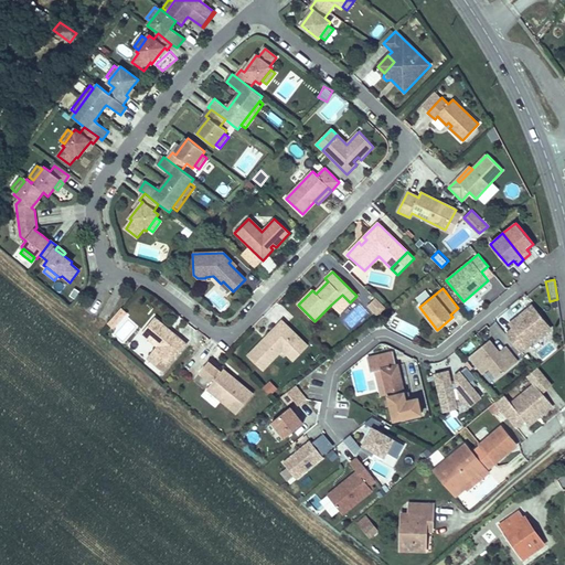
[(339,313),(350,302),(342,295),(331,305),(339,313)]
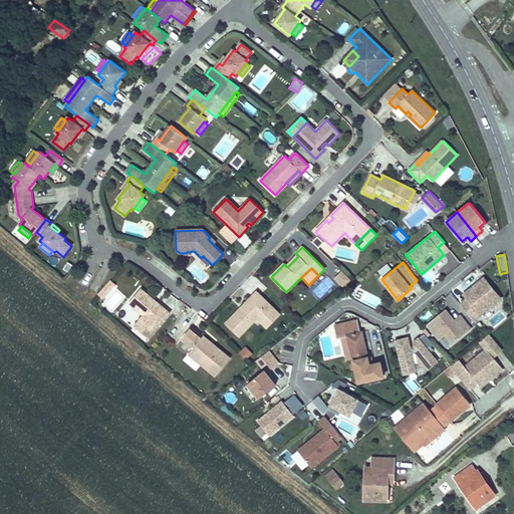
[(351,281),(341,271),(334,278),(343,287),(351,281)]
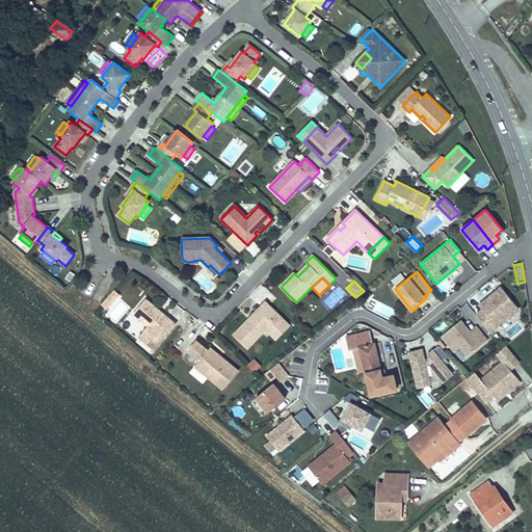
[(491,330),(517,309),(503,292),(501,288),(481,304),(484,309),(477,314),(491,330)]
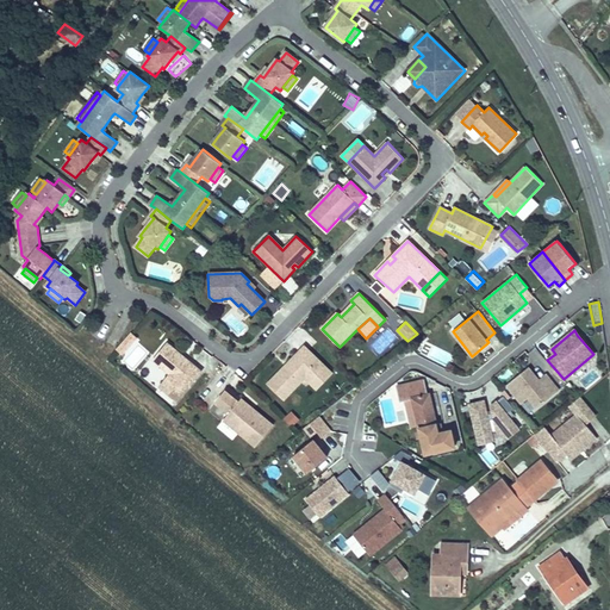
[(184,362),(179,359),(181,355),(167,343),(153,361),(170,375),(159,388),(176,403),(201,372),(186,360),(184,362)]
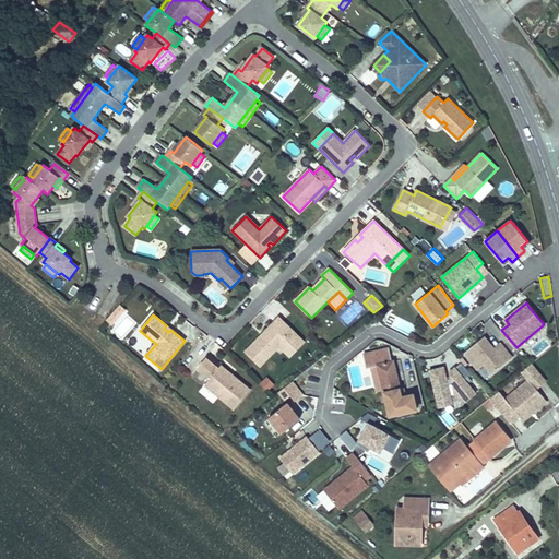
[(284,352),(299,336),(278,317),(245,353),(260,368),(280,347),(284,352)]
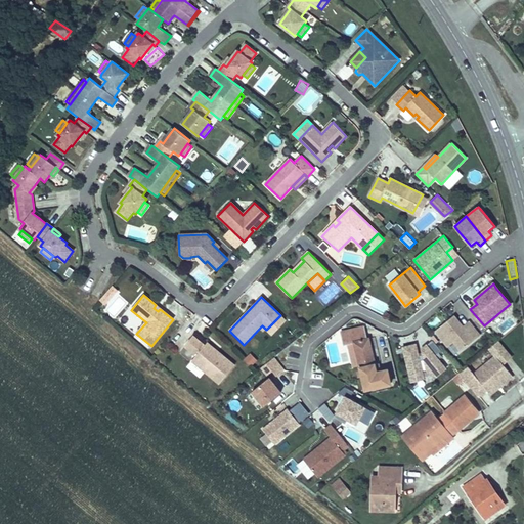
[(286,320),(280,315),(266,330),(271,336),(286,320)]
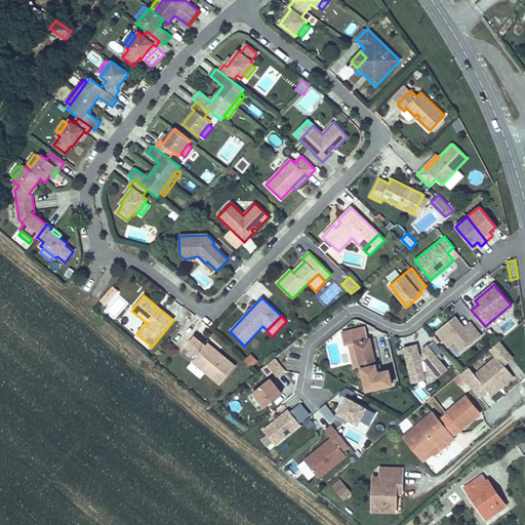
[(481,335),(472,324),(466,330),(463,327),(454,316),(436,331),(449,348),(455,342),(462,351),(481,335)]
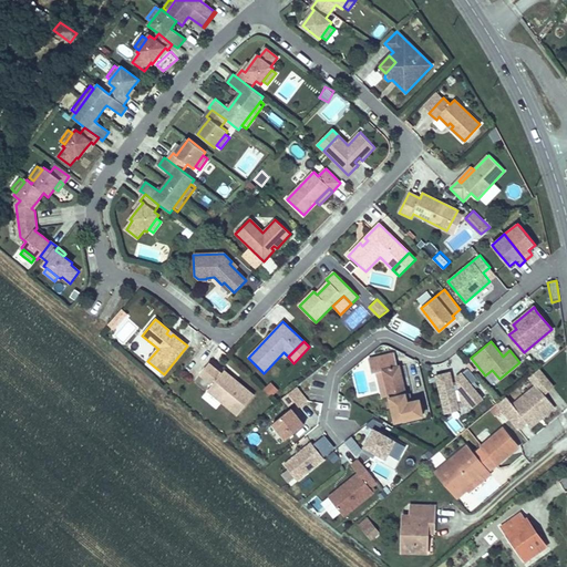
[(408,403),(405,394),(399,367),(398,367),(394,353),(369,359),(372,373),(378,372),(384,371),(395,422),(423,415),(420,400),(410,402),(408,403)]
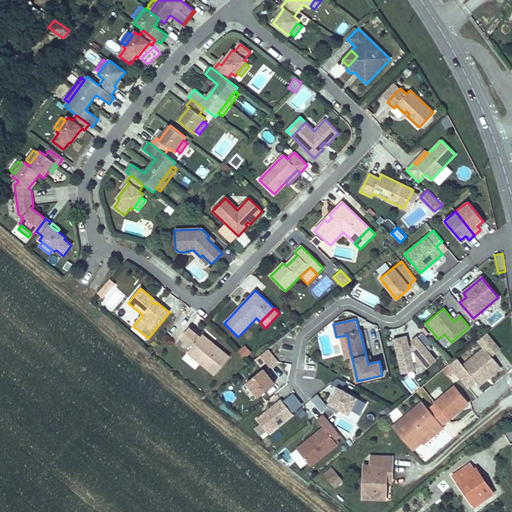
[(212,347),(207,343),(209,341),(202,335),(200,338),(188,329),(180,339),(191,348),(187,353),(214,376),(229,358),(213,345),(212,347)]
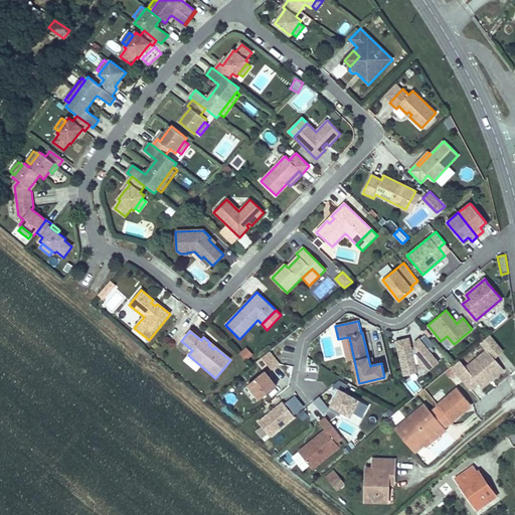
[(418,357),(420,365),(430,369),(439,362),(427,350),(427,349),(434,344),(425,334),(415,343),(416,348),(411,350),(408,338),(396,341),(405,374),(417,371),(412,354),(417,353),(418,357)]
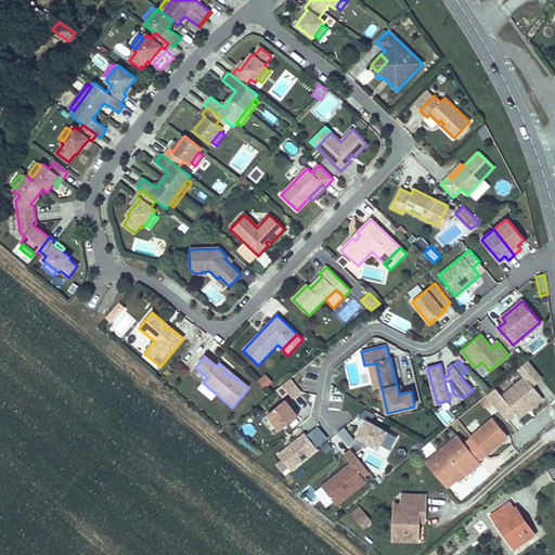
[(541,377),(527,361),(526,362),(518,369),(525,376),(532,385),(541,377)]
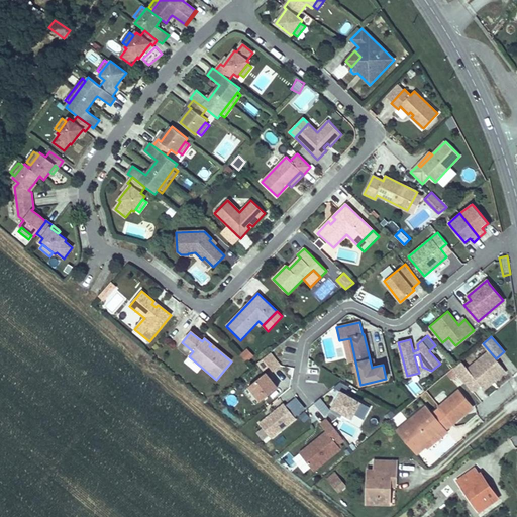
[(350,338),(344,339),(348,362),(355,360),(350,338)]
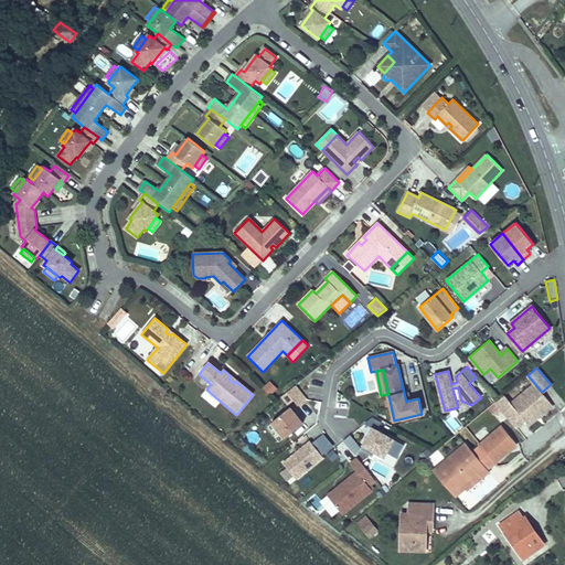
[(278,387),(272,381),(265,386),(272,394),(278,387)]
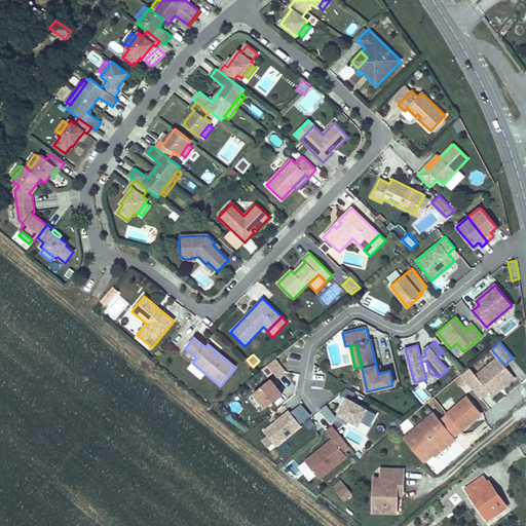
[(504,365),(497,357),(476,375),(470,368),(461,374),(481,398),(489,390),(492,395),(515,376),(504,365)]
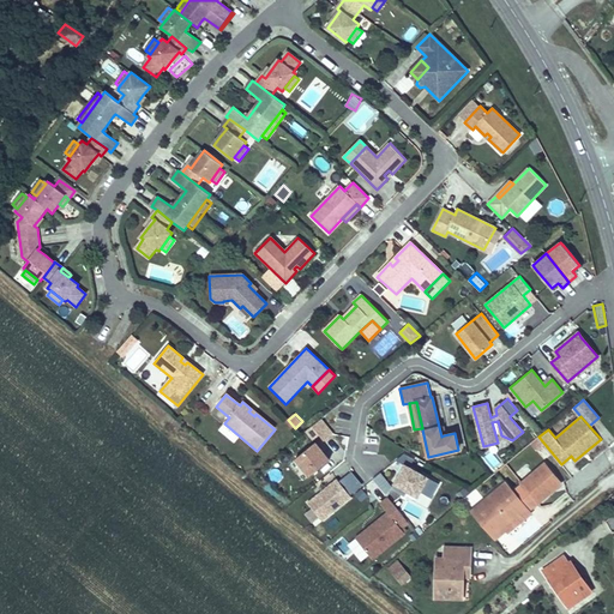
[(323,419),(308,429),(315,438),(320,434),(329,428),(323,419)]
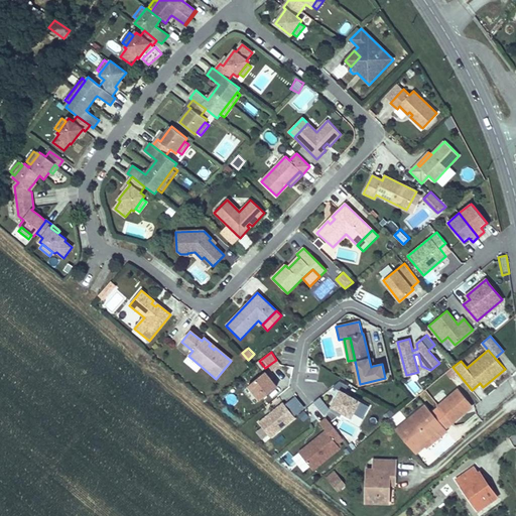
[(281,365),(276,360),(269,365),(273,371),(281,365)]
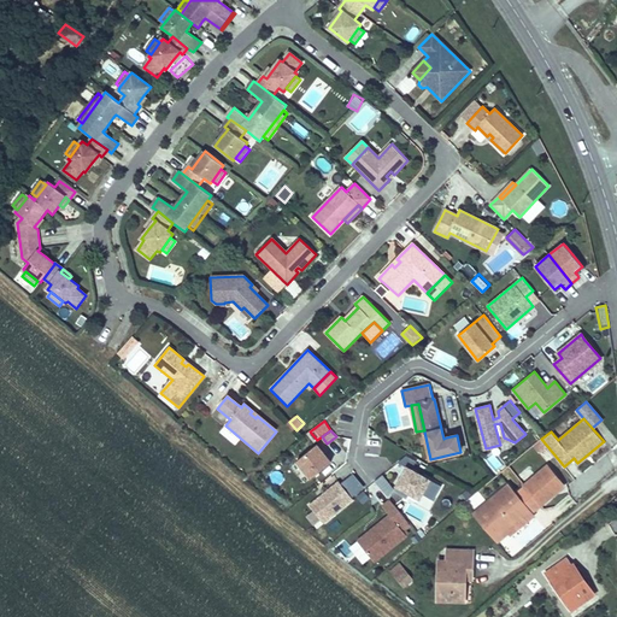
[(331,463),(317,445),(298,462),(312,479),(331,463)]
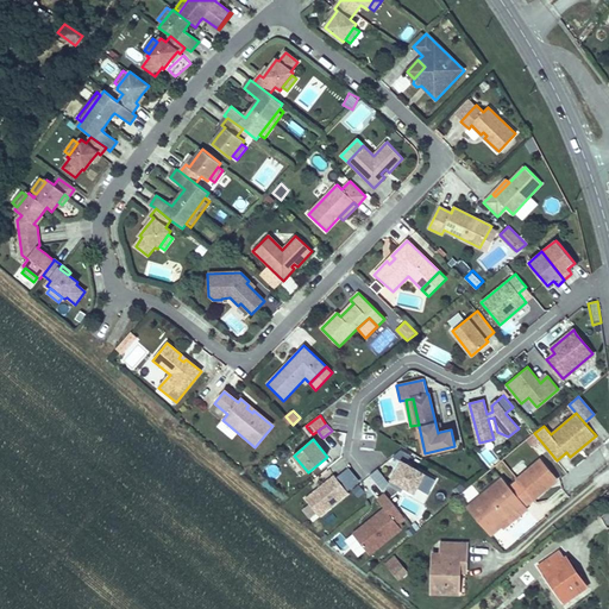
[(435,479),(407,463),(412,456),(402,450),(394,457),(402,462),(390,484),(403,491),(406,487),(415,491),(419,487),(428,493),(435,479)]
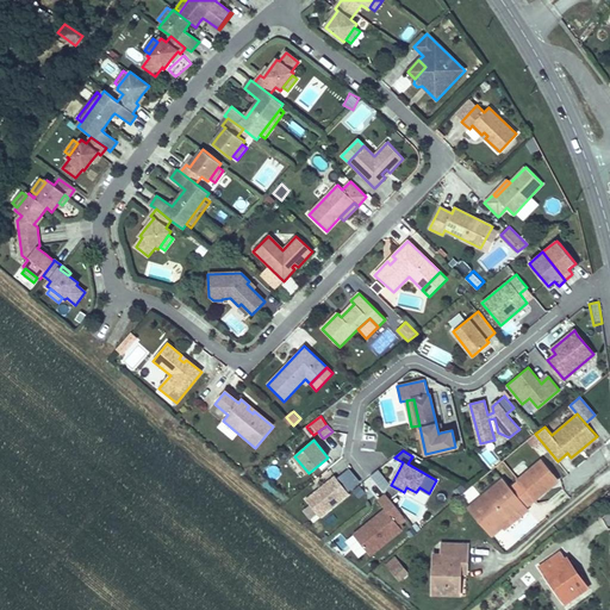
[(474,503),(467,509),(491,536),(498,531),(496,528),(502,523),(503,527),(505,528),(527,510),(524,508),(534,499),(536,499),(558,480),(541,461),(509,487),(503,479),(474,503)]
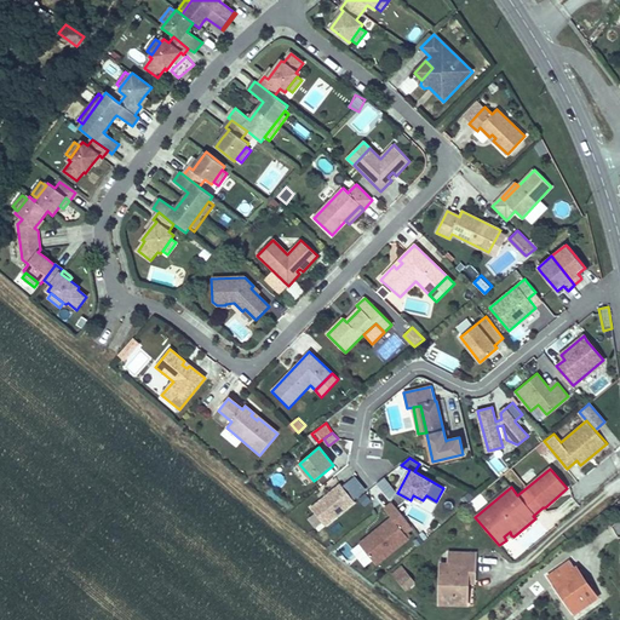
[(384,478),(378,483),(390,499),(396,494),(384,478)]
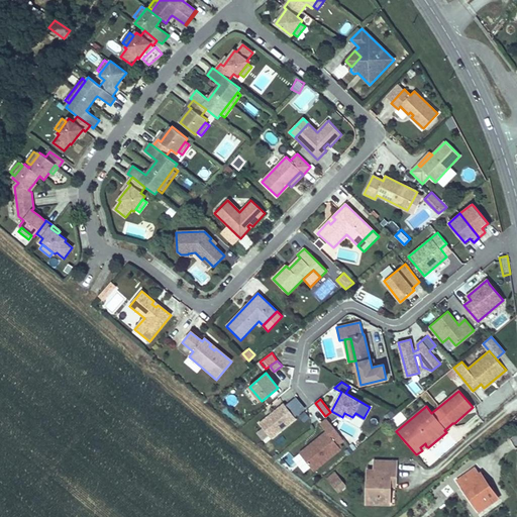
[(297,418),(284,403),(260,423),(273,438),(297,418)]
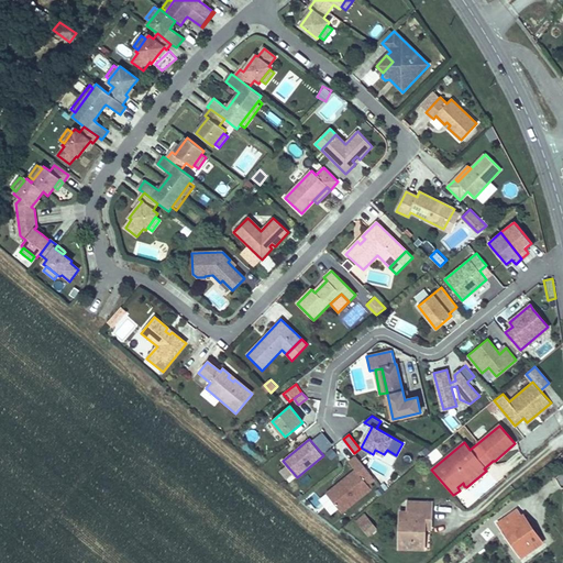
[(438,464),(430,455),(423,460),(431,470),(438,464)]
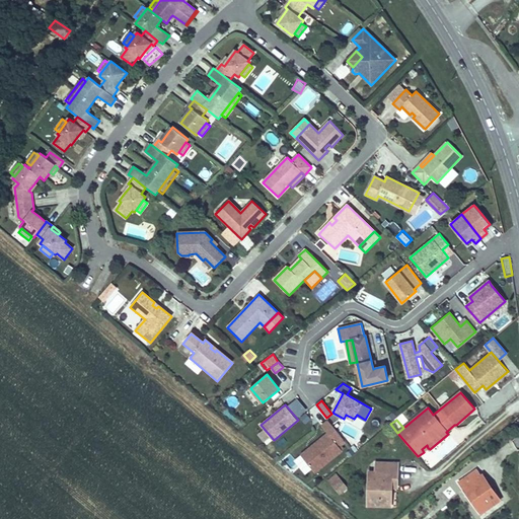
[(328,433),(335,428),(328,421),(322,426),(328,433)]
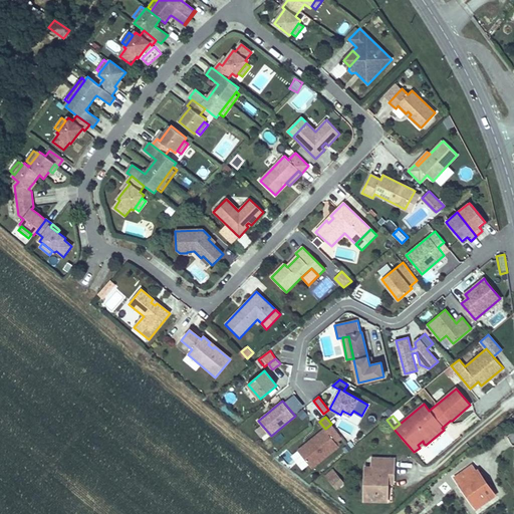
[(325,429),(335,441),(341,436),(331,424),(325,429)]
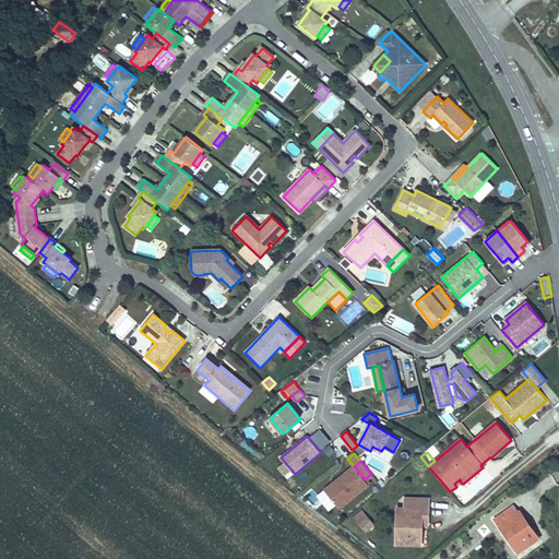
[(325,490),(341,508),(369,485),(365,479),(354,466),(325,490)]
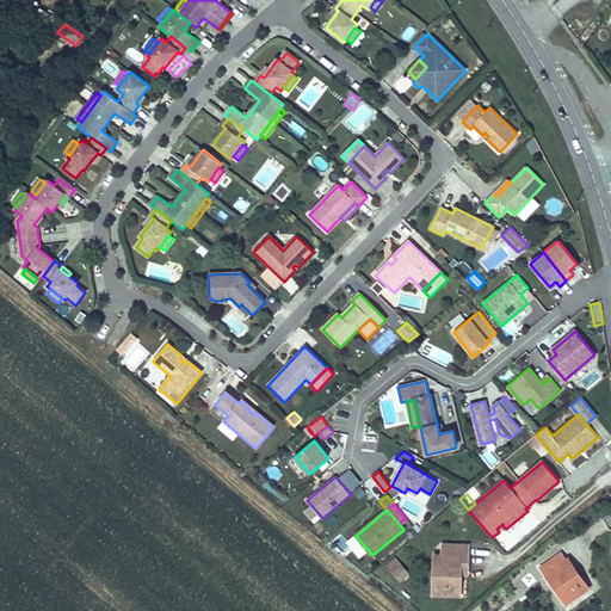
[(460,596),(461,573),(461,569),(468,569),(468,545),(443,545),(443,556),(434,556),(433,594),(460,596)]
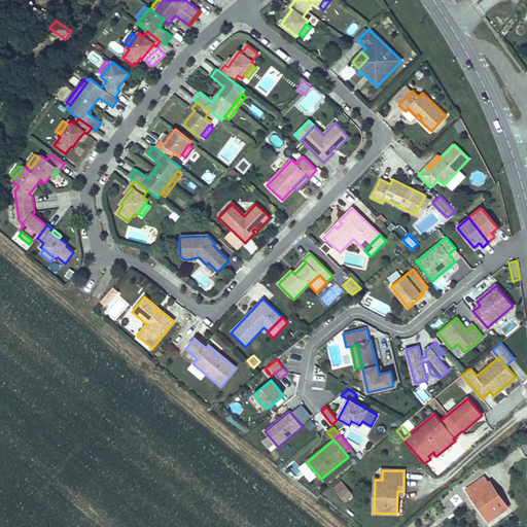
[(499,500),(487,484),(484,478),(466,490),(488,522),(507,508),(501,499),(499,500)]
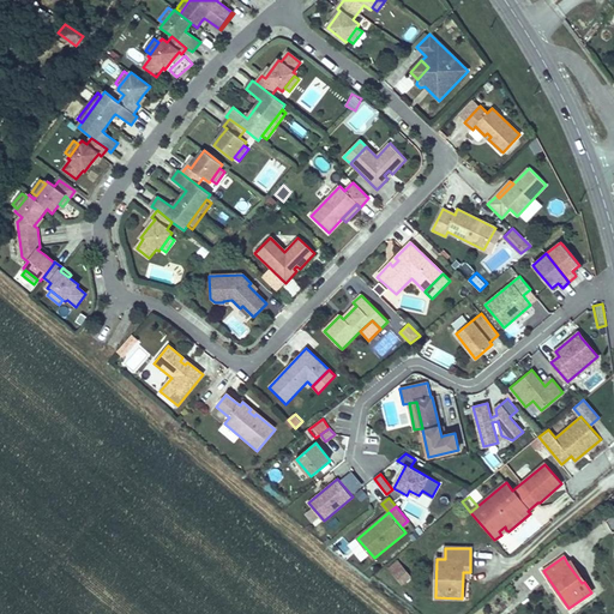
[(389,567),(393,573),(402,566),(397,561),(389,567)]
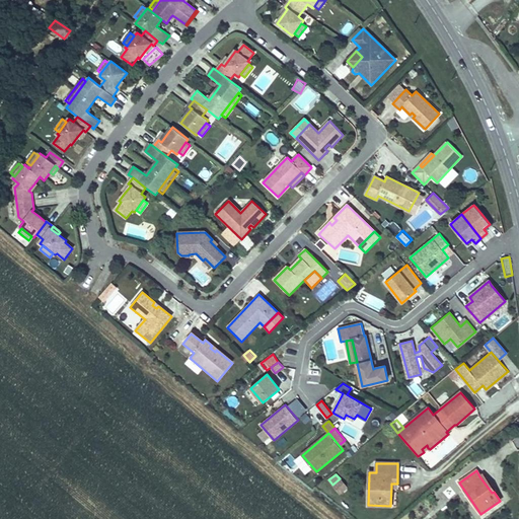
[(483,474),(479,476),(492,493),(494,492),(496,490),(488,478),(487,480),(483,474)]
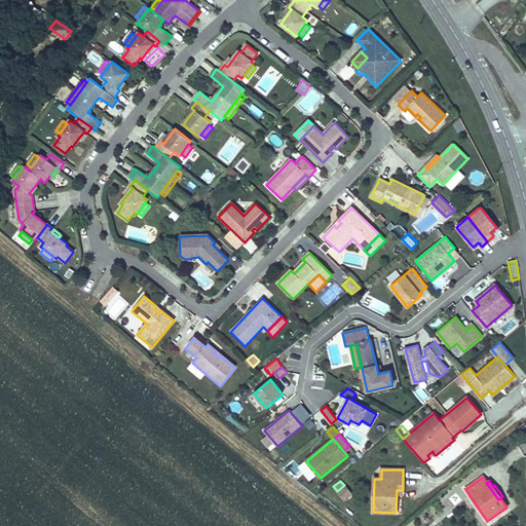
[(344,485),(337,491),(343,500),(350,494),(344,485)]
